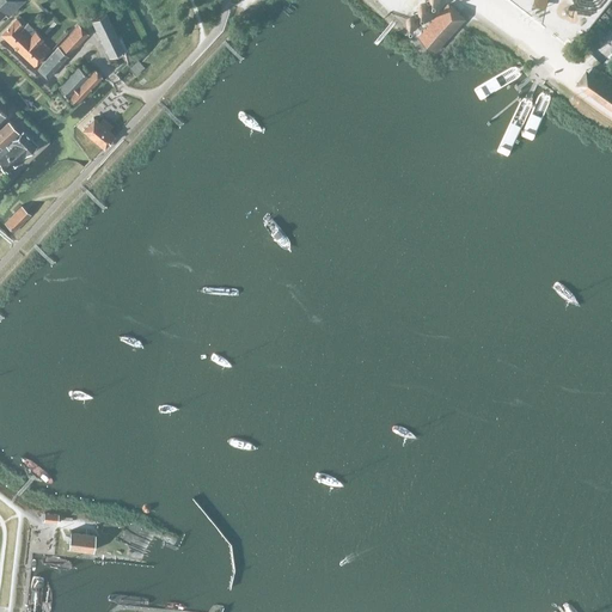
[(0,0),(0,18),(5,14),(7,18),(25,0),(24,0),(0,0)]
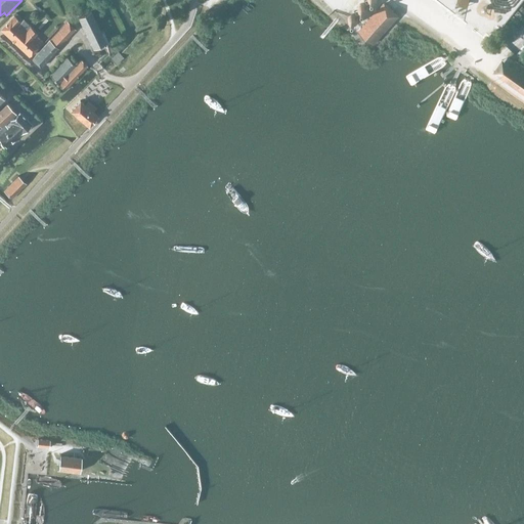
[(390,26),(398,16),(399,14),(394,9),(393,11),(384,3),(375,13),(366,23),(358,32),(373,44),(382,35),(390,26)]
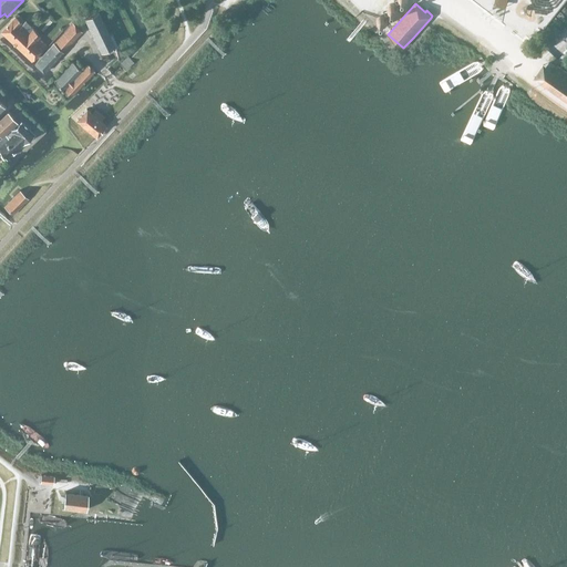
[(397,8),(395,7),(394,6),(393,4),(392,4),(390,6),(389,6),(388,7),(388,9),(388,10),(388,11),(389,13),(390,13),(391,14),(393,14),(394,13),(395,12),(397,11),(397,10),(397,8)]
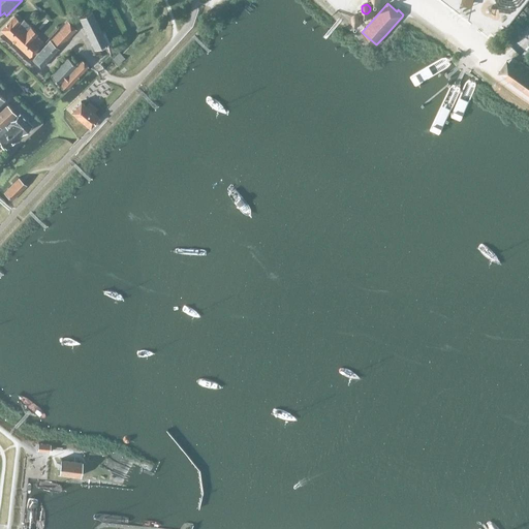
[(104,44),(109,42),(104,31),(102,32),(92,10),(79,18),(94,50),(99,47),(101,51),(106,49),(104,44)]
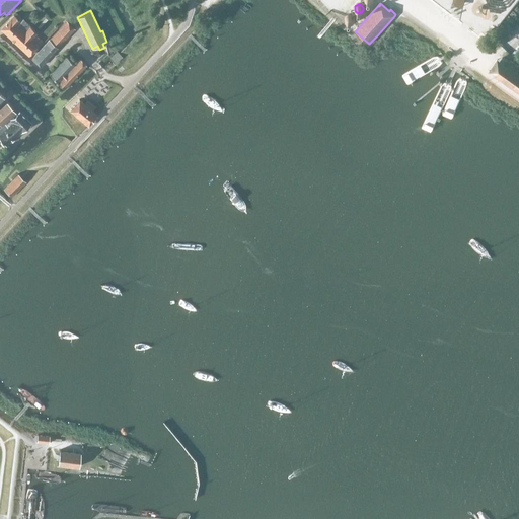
[(0,29),(14,43),(21,50),(28,56),(42,41),(35,34),(36,32),(29,26),(30,26),(28,24),(23,19),(22,19),(20,17),(16,13),(5,24),(0,29)]
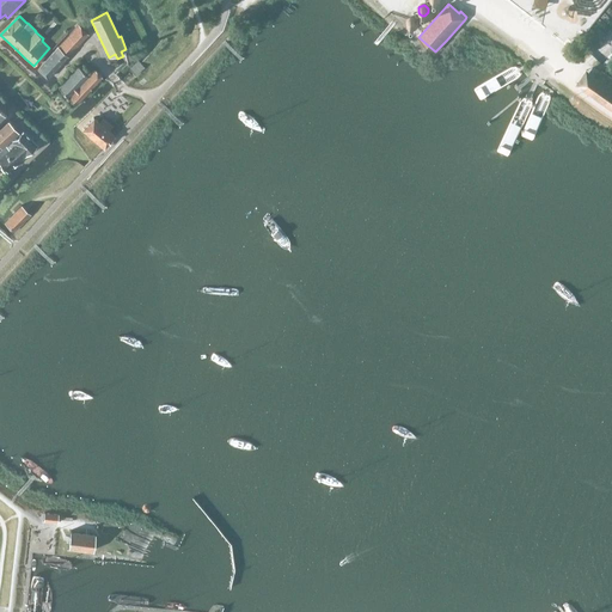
[(416,22),(416,20),(415,19),(412,18),(411,18),(410,18),(408,19),(408,20),(407,22),(407,24),(407,25),(408,26),(409,28),(411,29),(412,29),(414,28),(416,26),(416,25),(417,23),(416,22)]
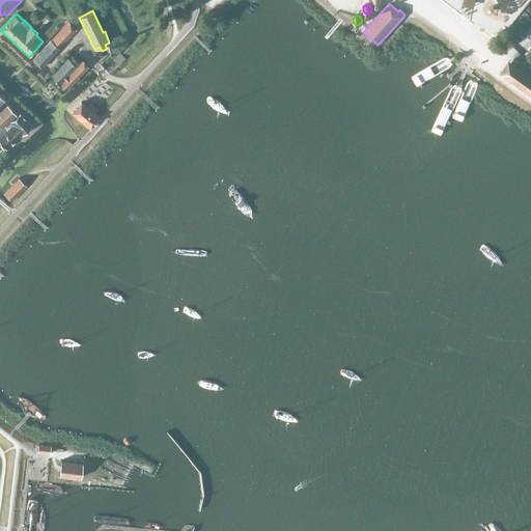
[(67,21),(50,40),(46,45),(32,59),(42,68),(55,53),(59,49),(77,30),(67,21)]
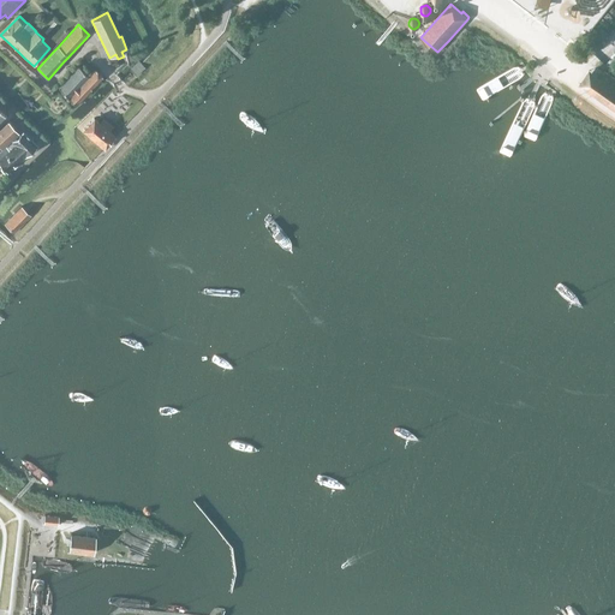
[(130,70),(136,77),(145,67),(142,64),(139,61),(130,70)]
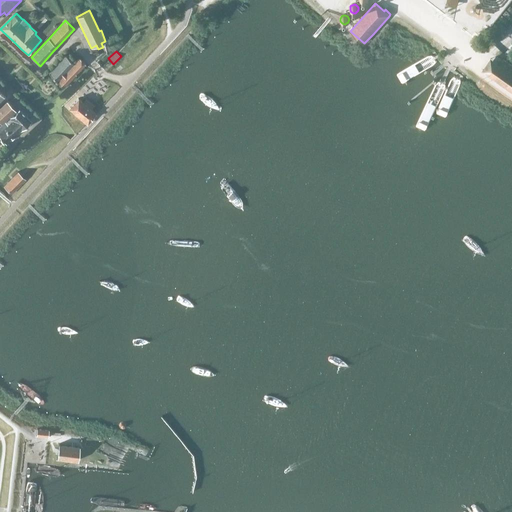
[(56,81),(63,88),(86,65),(79,58),(73,64),(65,55),(48,73),(56,81)]
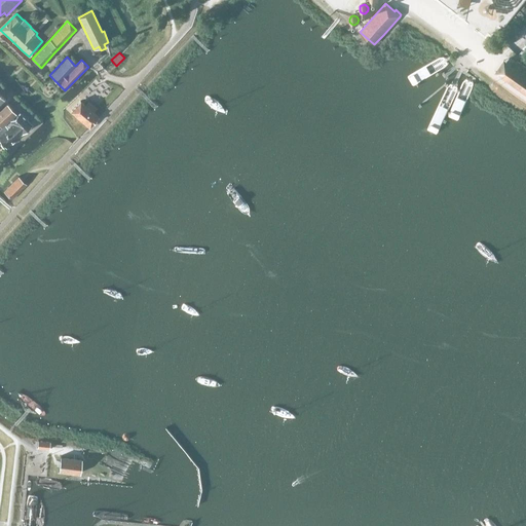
[(502,77),(525,95),(525,66),(518,61),(513,67),(511,65),(512,65),(503,59),(494,73),(501,78),(502,77)]
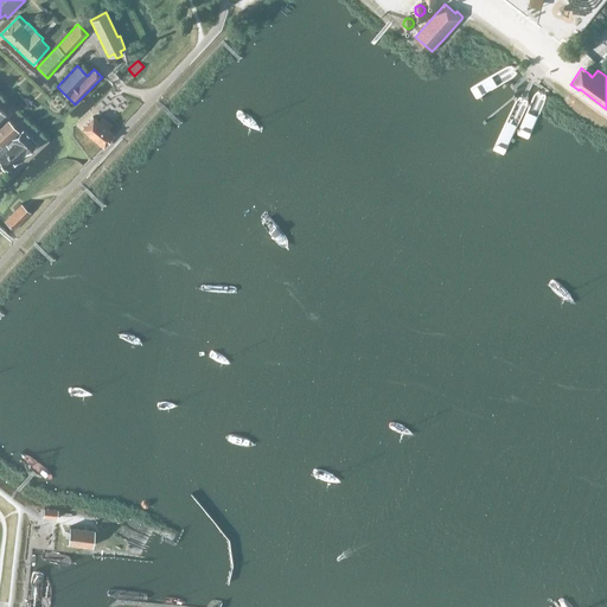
[(112,127),(101,117),(97,121),(93,116),(81,128),(103,148),(112,138),(114,135),(109,131),(112,127)]
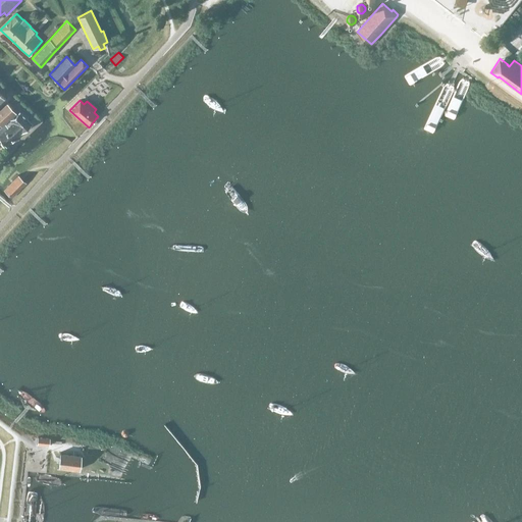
[(0,108),(0,123),(1,125),(15,112),(6,102),(0,108)]
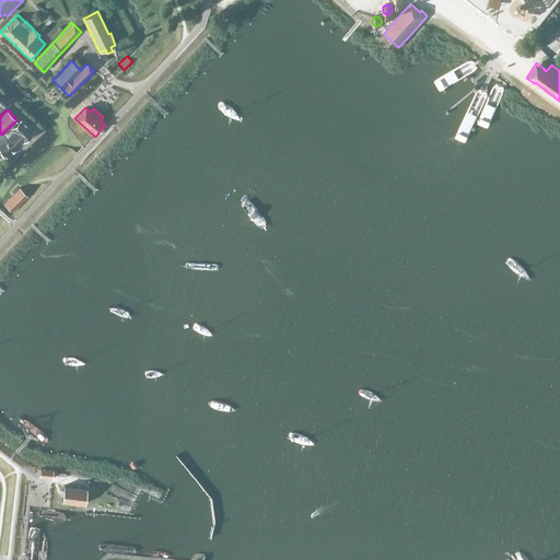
[(10,128),(0,137),(0,149),(7,156),(35,132),(21,119),(10,128)]
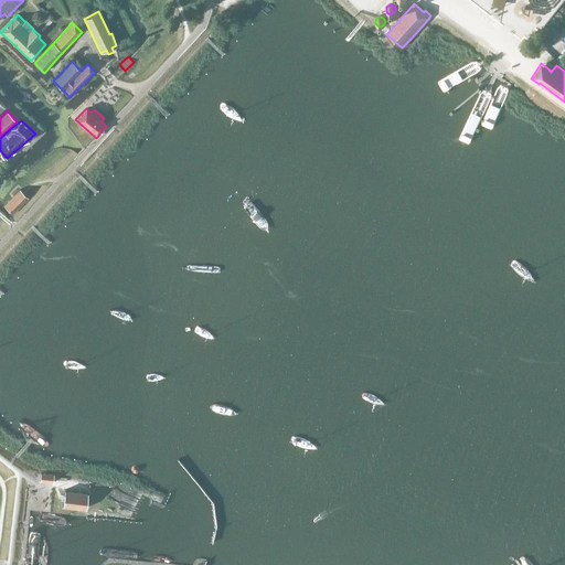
[(3,205),(13,215),(29,199),(20,189),(3,205)]
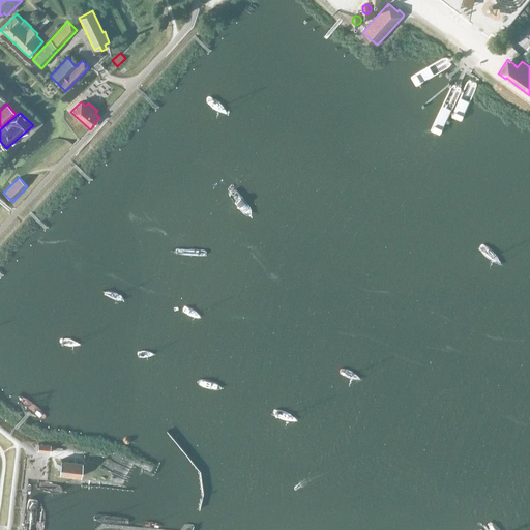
[(50,452),(51,444),(38,443),(37,451),(50,452)]
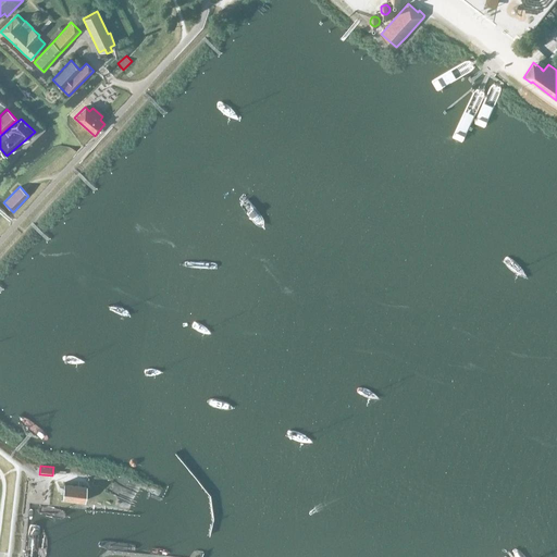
[(62,499),(85,502),(86,485),(64,483),(63,491),(62,499)]
